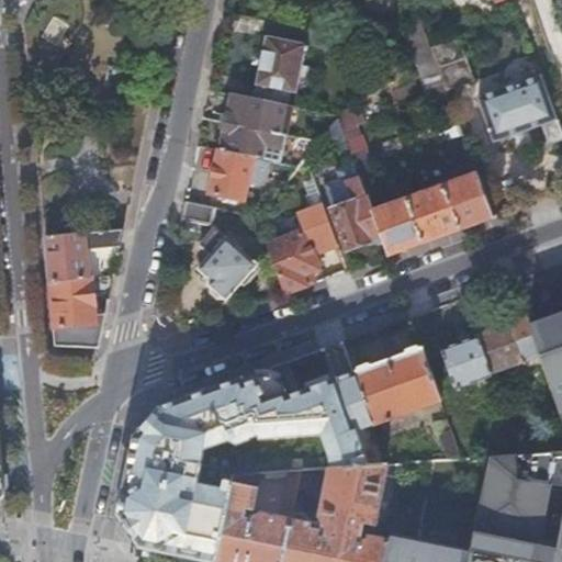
[(68,22),(54,13),(42,33),(56,42),(68,22)]
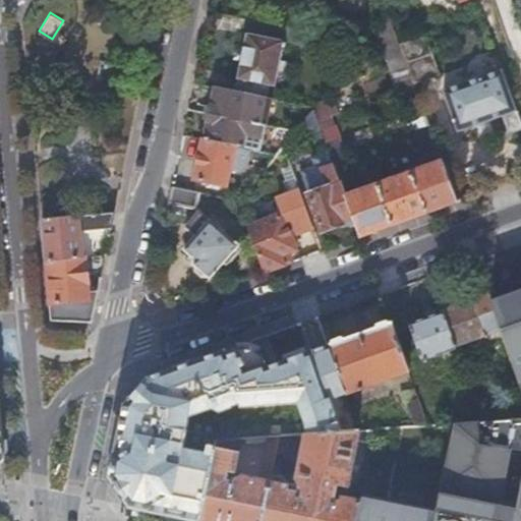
[(237,77),(267,83),(274,84),(284,41),(299,45),(302,31),(290,27),(251,20),(248,19),(237,77)]
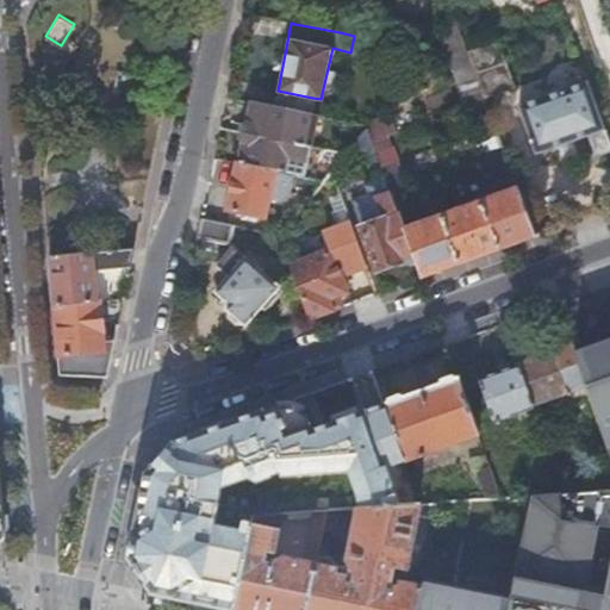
[(443,45),(461,86),(478,79),(460,38),(443,45)]
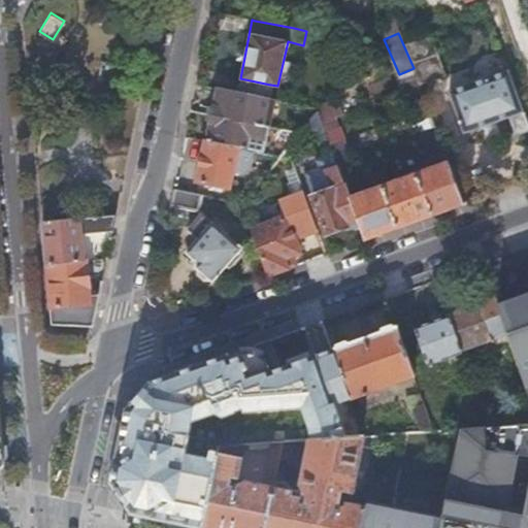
[(358,54),(360,42),(342,38),(340,50),(358,54)]
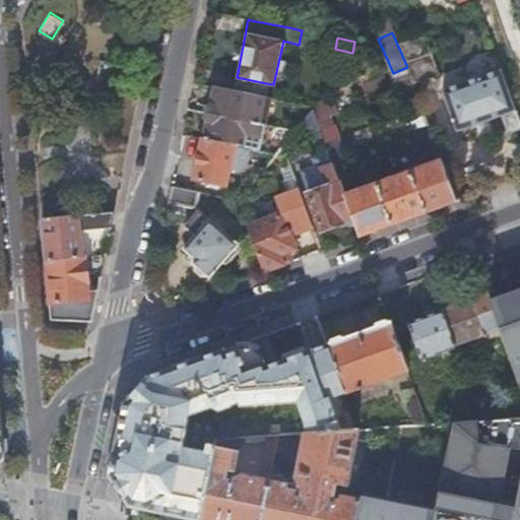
[(403,46),(413,73),(432,67),(423,39),(403,46)]
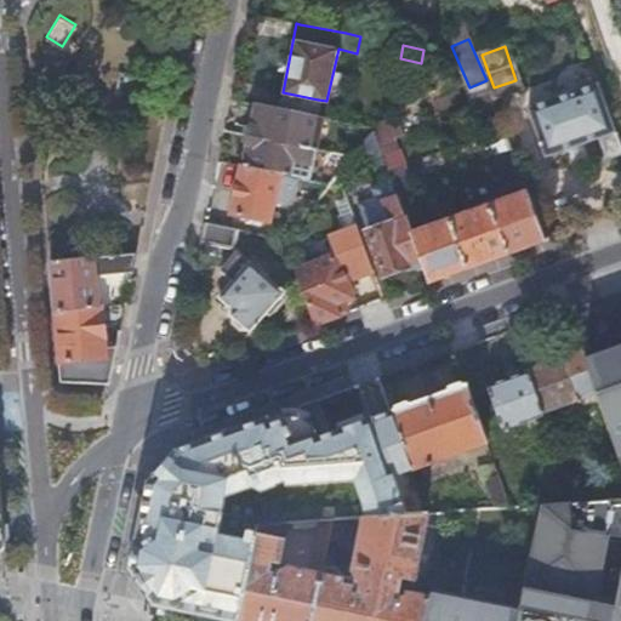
[(610,158),(620,153),(620,151),(597,83),(529,107),(546,157),(599,138),(605,155),(610,158)]
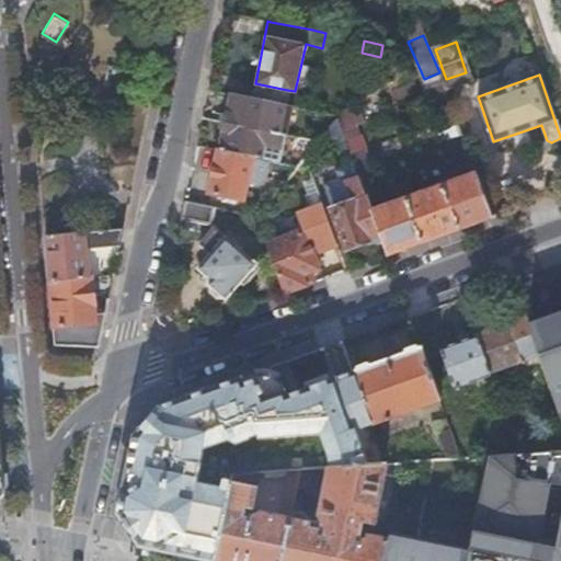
[(252,98),(284,105),(287,90),(255,83),(252,98)]
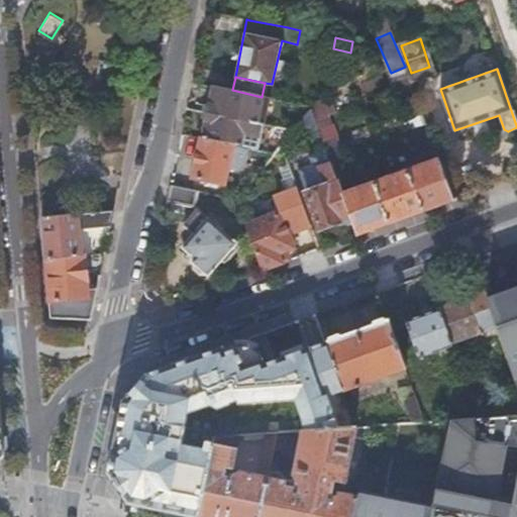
[(206,112),(261,123),(266,97),(262,97),(232,90),(211,86),(206,112)]
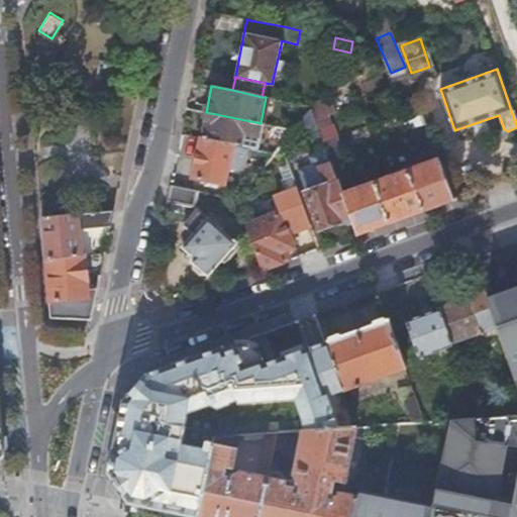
[(249,146),(255,148),(256,143),(261,123),(206,112),(201,136),(249,146)]
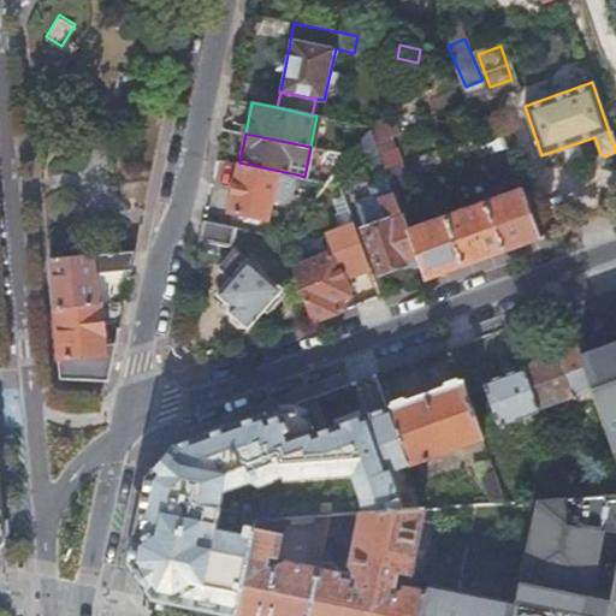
[(354,148),(380,153),(377,143),(360,140),(354,148)]
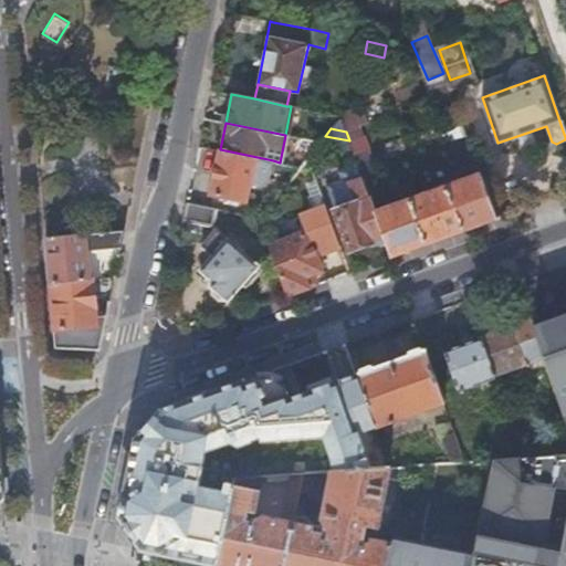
[(270,176),(273,160),(220,149),(210,192),(244,199),(249,181),(263,185),(270,176)]
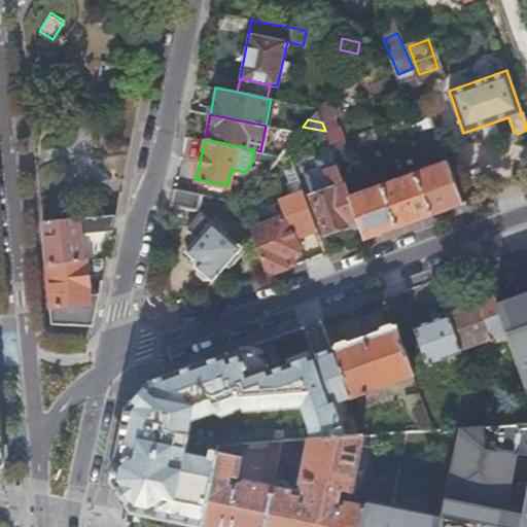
[(270,200),(302,187),(287,145),(282,151),(279,154),(276,159),(260,178),(270,200)]
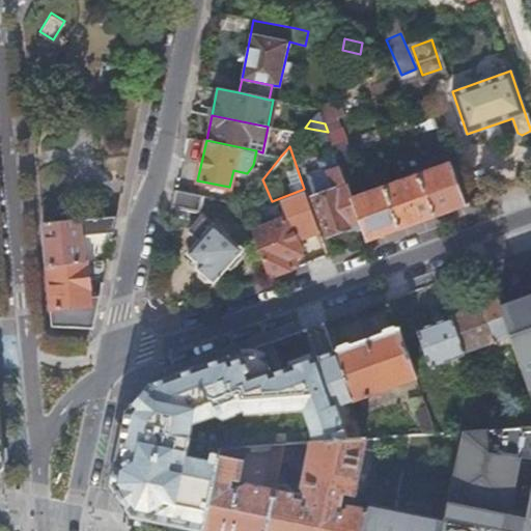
[(360,220),(367,241),(465,205),(449,162),(352,196),(360,220)]
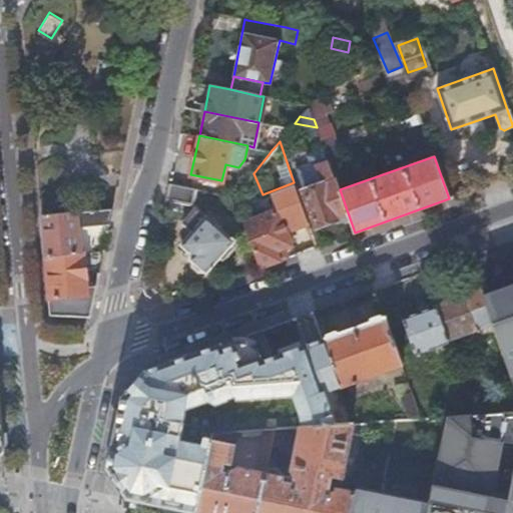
[(335,216),(348,212),(340,189),(329,160),(314,165),(315,168),(297,174),(316,226),(336,219),(335,216)]
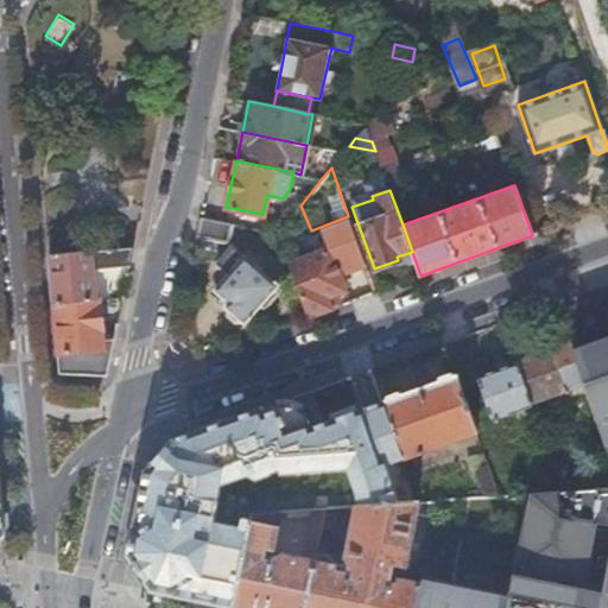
[(200,215),(196,235),(227,241),(230,222),(200,215)]
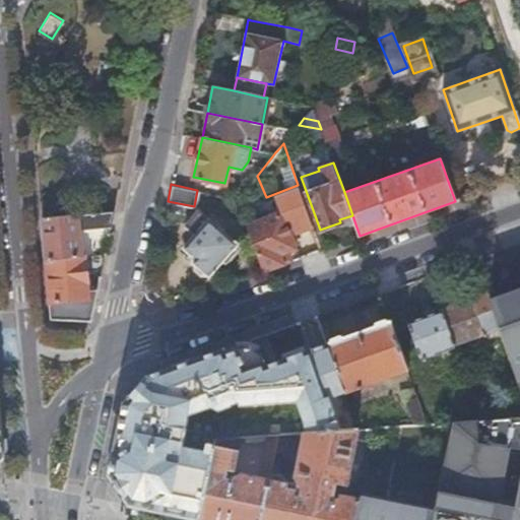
[(220,260),(224,264),(240,246),(235,242),(236,241),(234,239),(233,241),(196,210),(190,218),(182,228),(193,237),(187,244),(182,249),(193,259),(191,262),(193,263),(194,264),(193,265),(192,266),(193,268),(193,270),(199,275),(202,275),(205,275),(206,274),(208,275),(220,260)]
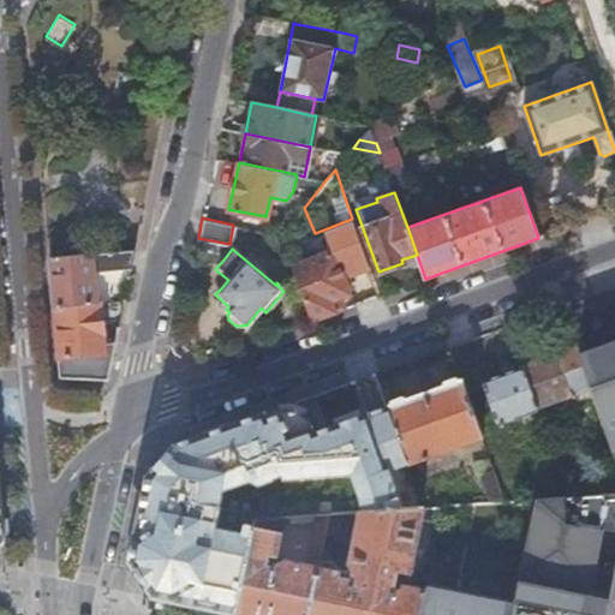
[(133,268),(137,250),(48,258),(51,281),(53,308),(63,306),(97,304),(95,272),(133,268)]
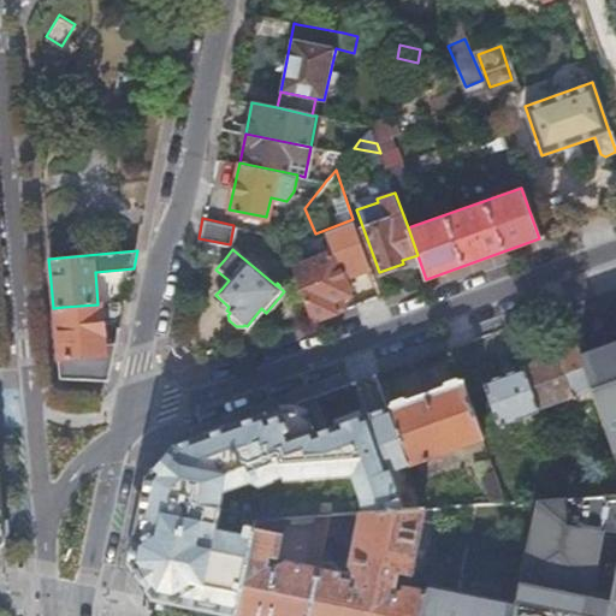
[(335,312),(336,312),(332,300),(343,296),(350,294),(335,250),(292,266),(313,320),(335,312)]
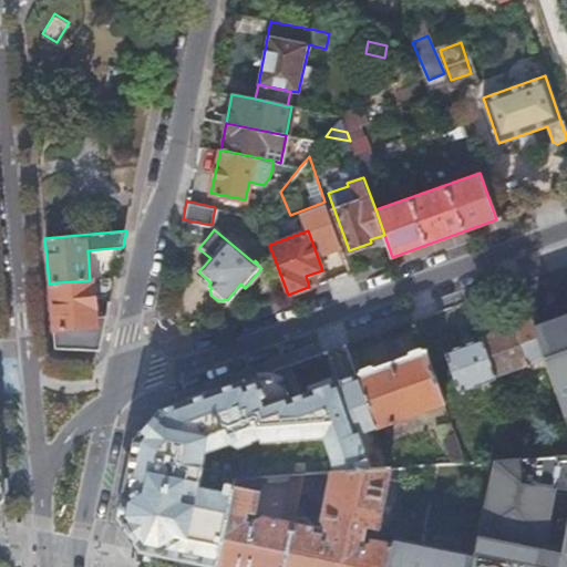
[(333,276),(352,271),(348,254),(329,258),(333,276)]
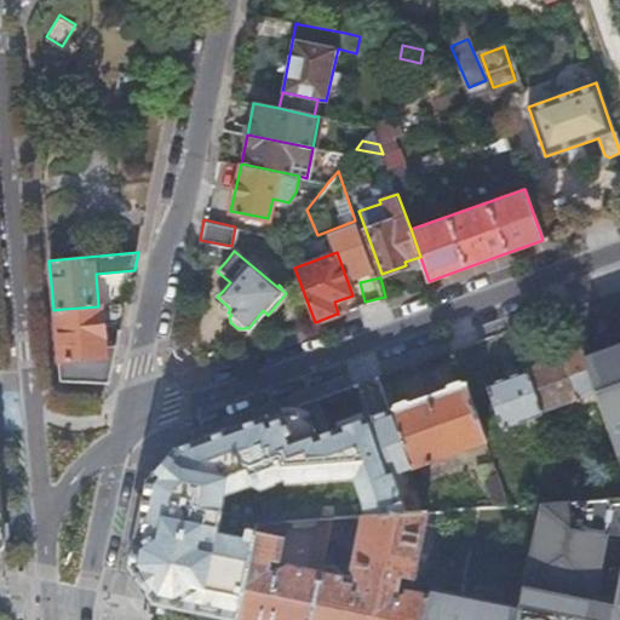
[(338,314),(350,309),(345,298),(334,302),(338,314)]
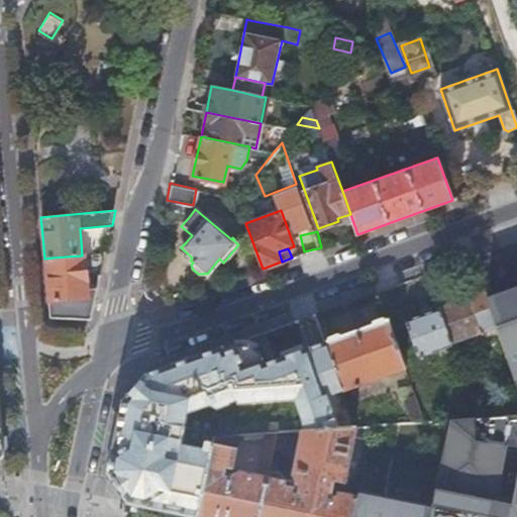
[(53,257),(44,259),(50,317),(92,320),(99,288),(89,288),(86,255),(82,255),(53,257)]
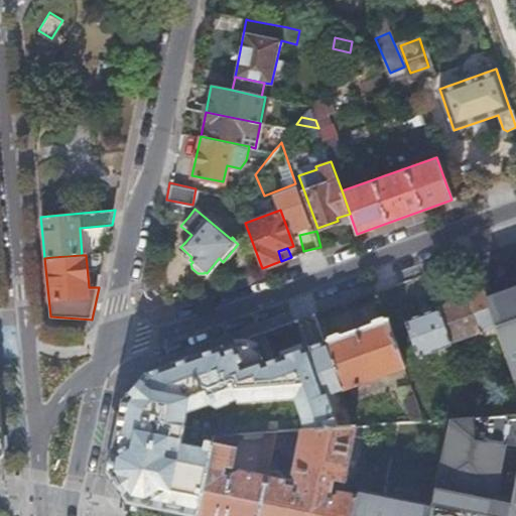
[(489,302),(484,289),(435,306),(436,309),(439,315),(449,344),(497,326),(489,302)]
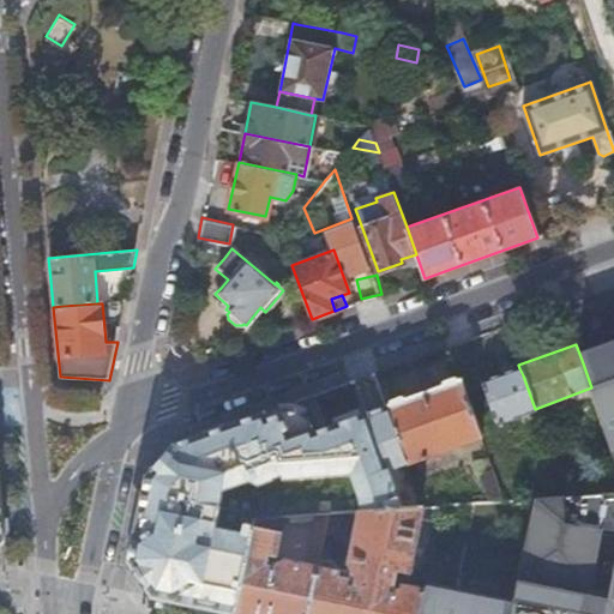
[(613,347),(582,360),(591,387),(613,446),(613,347)]
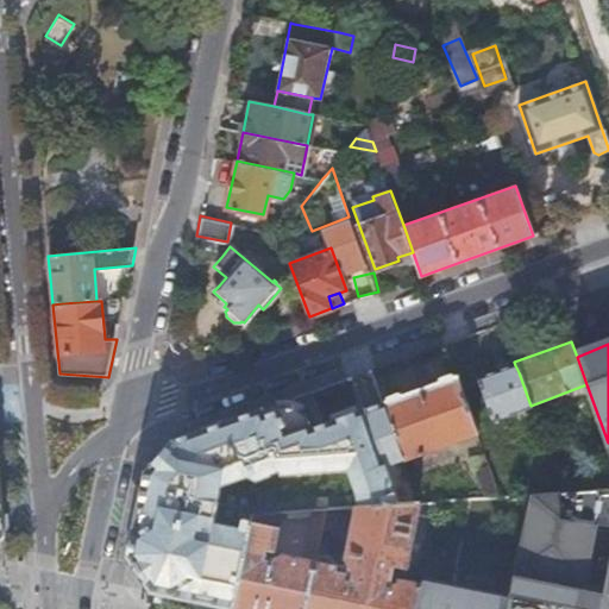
[(532,408),(531,406),(519,372),(515,365),(478,380),(494,422),(532,408)]
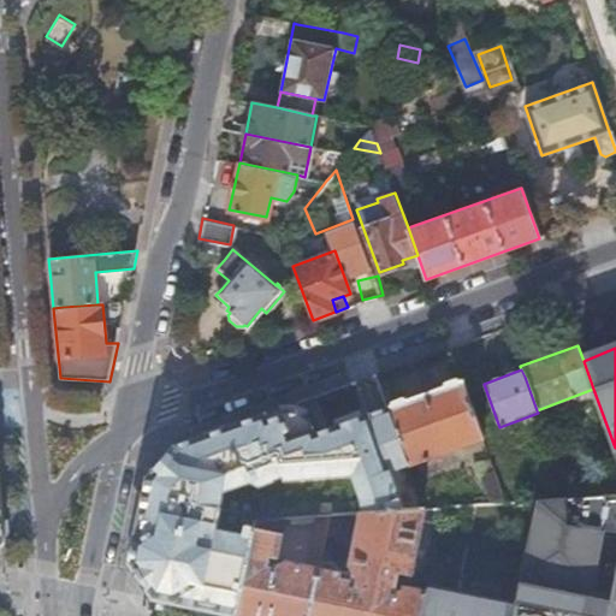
[(485,438),(463,380),(390,408),(412,466),(485,438)]
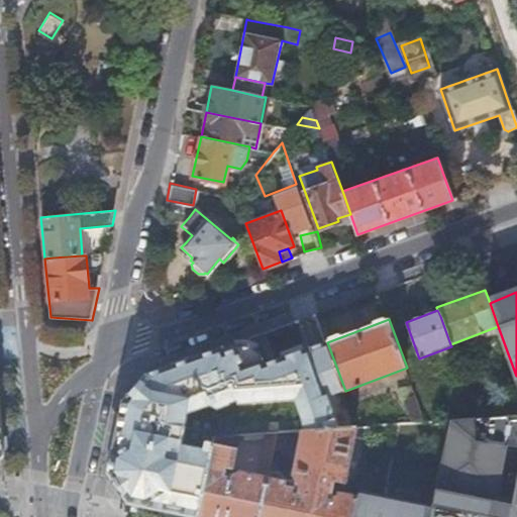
[(327,342),(267,365),(263,352),(261,352),(249,346),(236,346),(235,343),(167,368),(147,375),(123,403),(110,472),(128,502),(199,516),(216,444),(217,436),(240,434),(269,433),(280,432),(306,430),(358,426),(345,391),(327,342)]
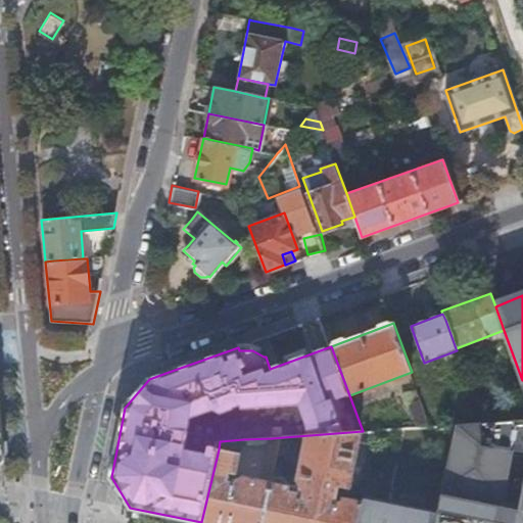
[(417,428),(432,427),(418,390),(405,395),(407,406),(410,405),(417,428)]
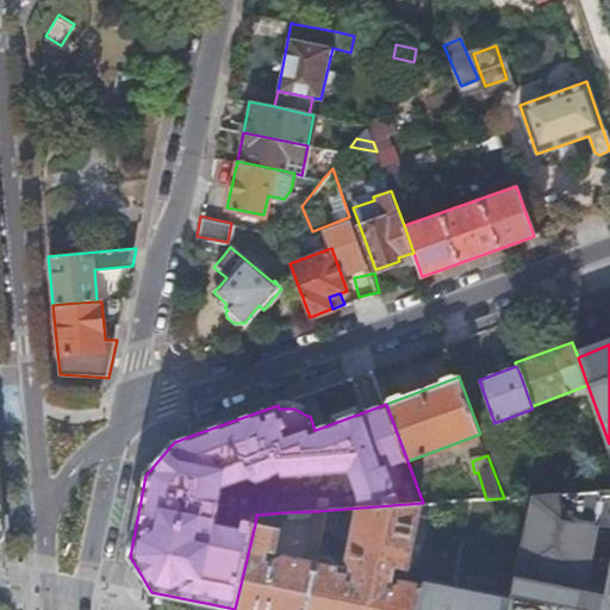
[(609,490),(534,496),(512,591),(511,597),(509,609),(609,609),(609,595),(586,591),(601,526),(609,527),(609,490)]
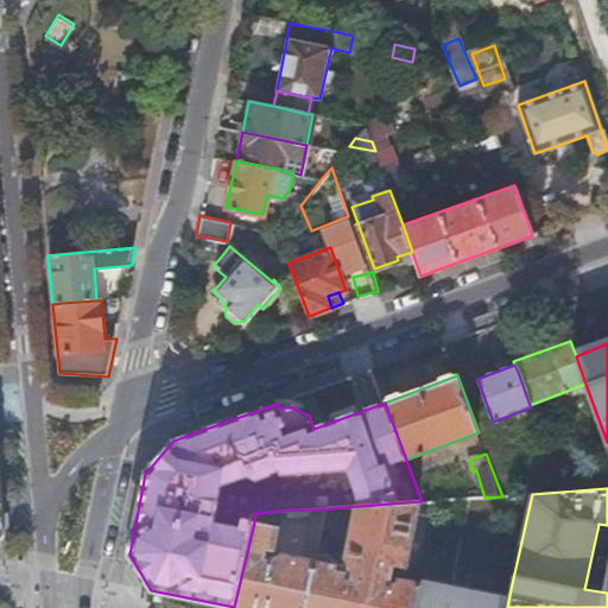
[(391,575),(394,561),(401,563),(407,564),(419,513),(436,517),(439,500),(422,501),(360,506),(348,561),(355,572),(349,577),(335,574),(336,568),(324,565),(325,557),(318,555),(306,607),(415,607),(422,577),(425,567),(418,565),(416,574),(406,575),(401,581),(400,588),(390,586),(387,581),(387,577),(391,575)]
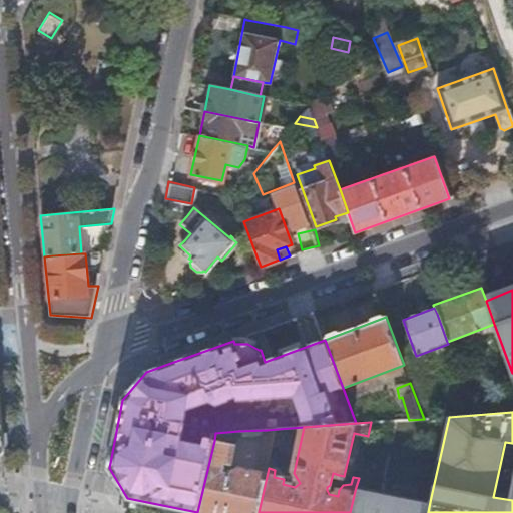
[(197,512),(200,512),(259,512),(269,468),(278,429),(267,430),(258,473),(239,469),(228,475),(222,474),(225,461),(232,463),(235,446),(214,441),(197,512)]
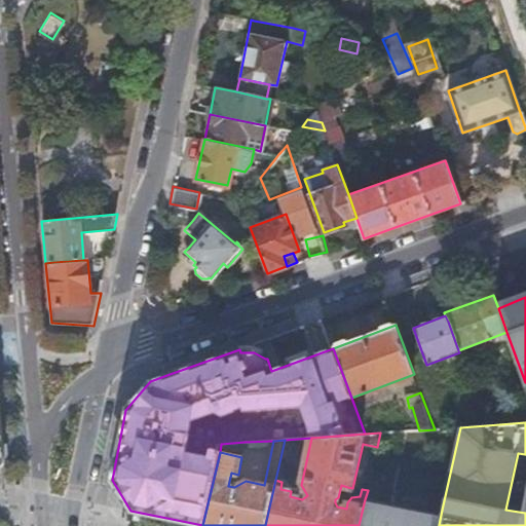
[(221,444),(220,452),(241,457),(245,442),(221,444)]
